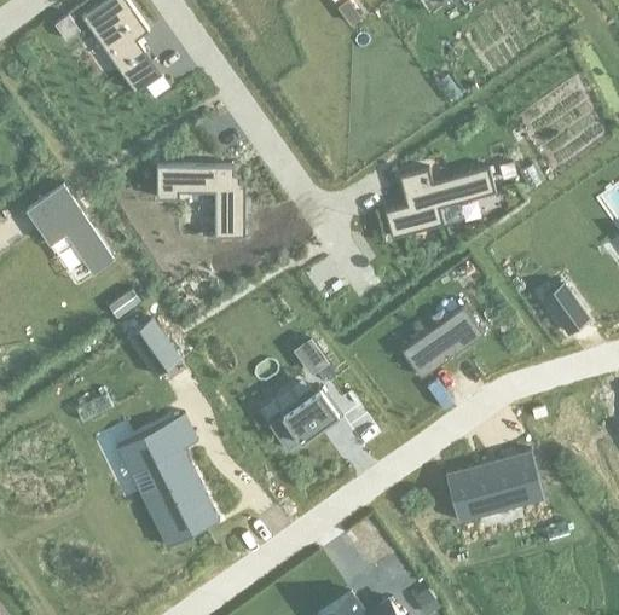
[(85,16),(82,18),(96,38),(97,38),(108,52),(106,52),(119,70),(145,52),(138,40),(149,32),(127,0),(113,0),(87,18),(85,16)]
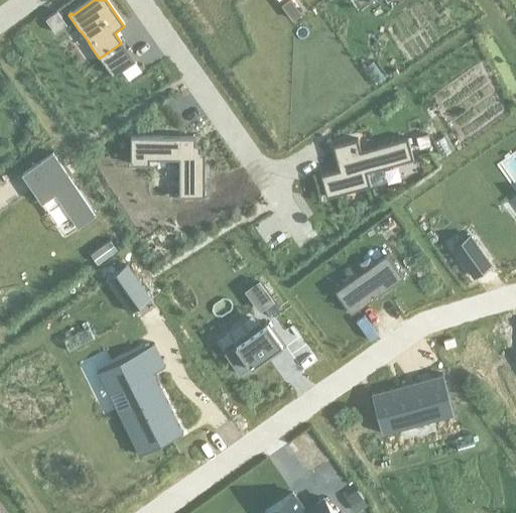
[(290,1),(282,6),(292,21),(300,15),(290,1)]
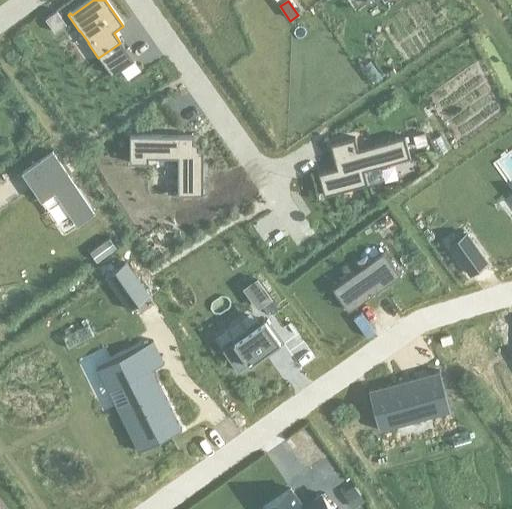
[(51,17),(46,21),(55,35),(61,31),(51,17)]
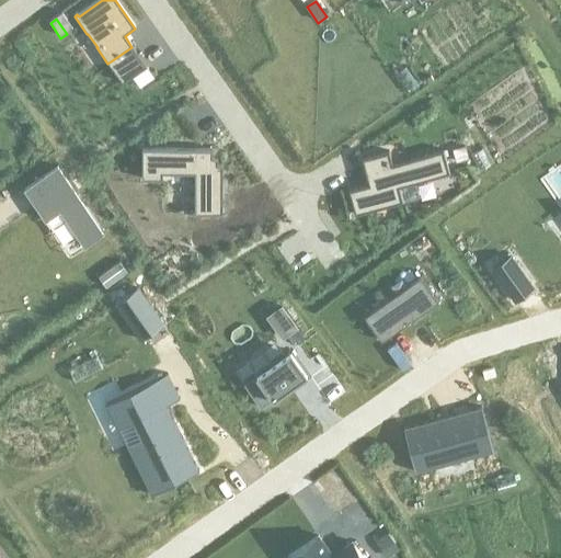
[(132,47),(107,64),(123,86),(147,68),(132,47)]
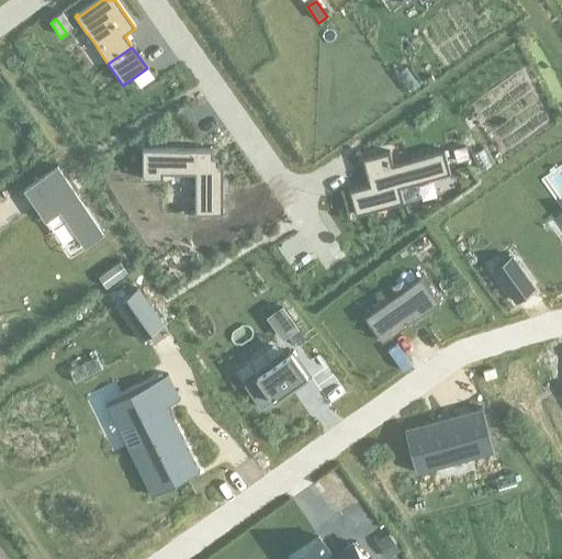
[(474,119),(465,124),(471,132),(480,125),(474,119)]
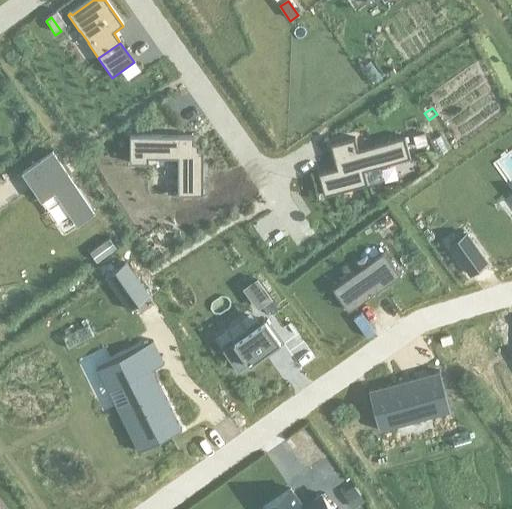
[(425,135),(414,138),(417,149),(428,146),(425,135)]
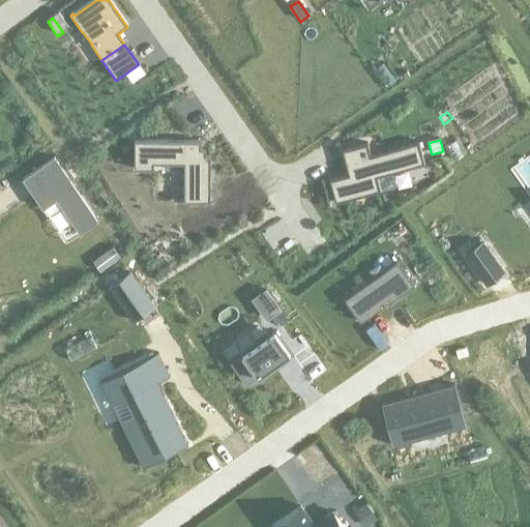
[(201,142),(135,142),(135,171),(153,171),(153,165),(184,165),(184,202),(178,202),(178,204),(211,204),(211,157),(201,157),(201,142)]
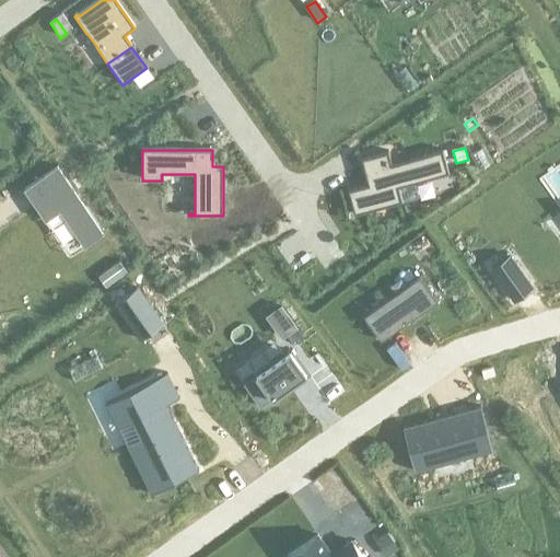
[(370,185),(348,192),(354,217),(403,204),(398,188),(448,175),(443,152),(394,165),(389,152),(362,160),(370,185)]
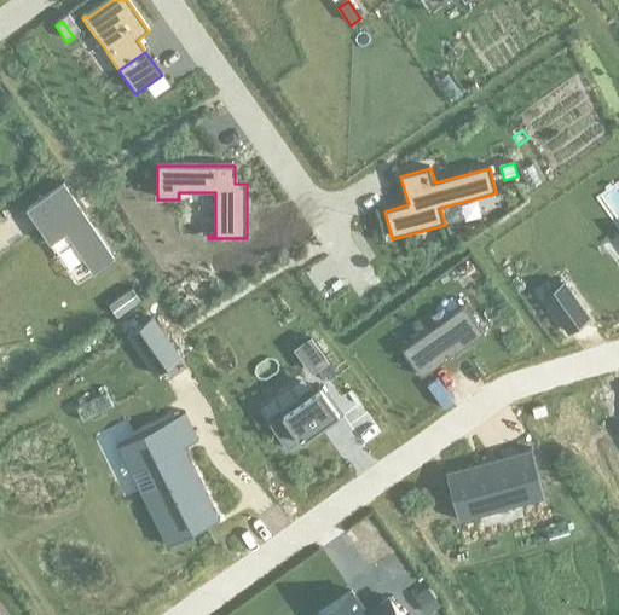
[(63,186),(28,210),(50,244),(67,233),(93,273),(114,260),(63,186)]
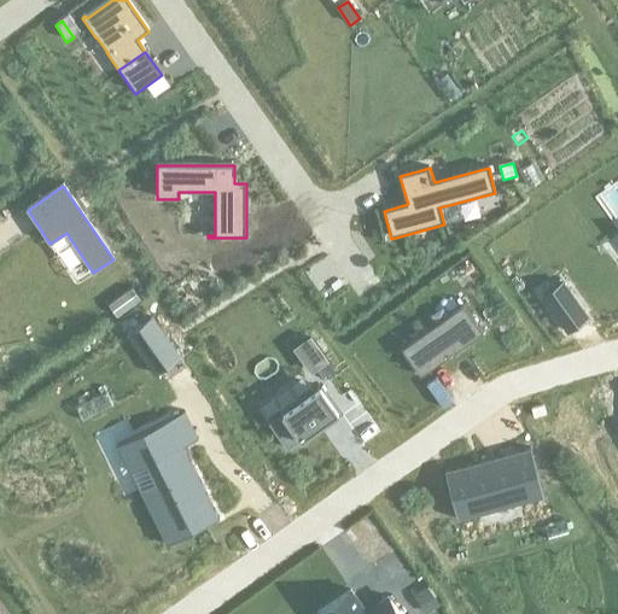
[(563,285),(543,298),(567,334),(588,320),(563,285)]
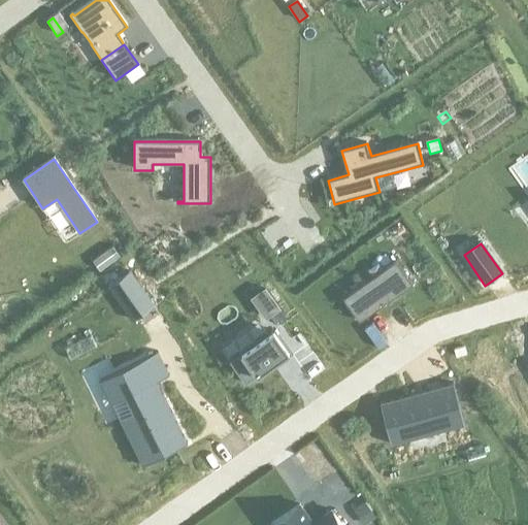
[(92,263),(99,272),(119,258),(112,249),(92,263)]
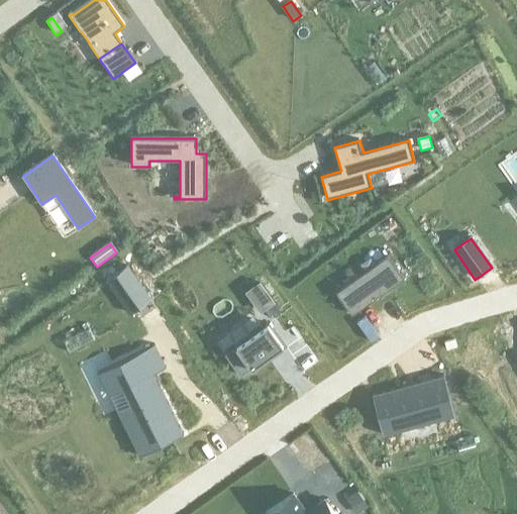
[(388,257),(335,293),(351,316),(404,280),(388,257)]
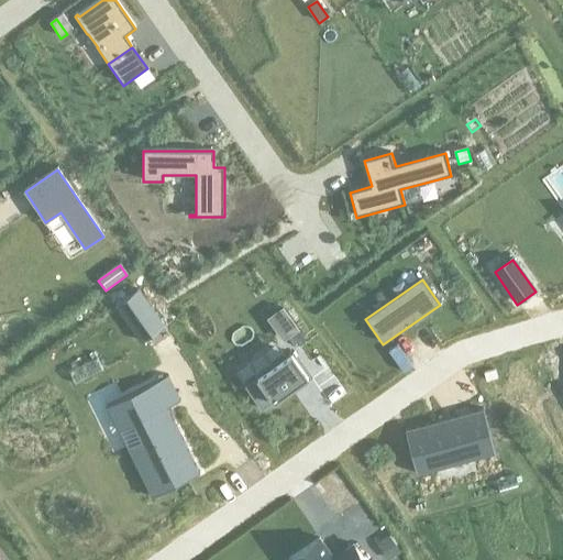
[(139,291),(116,307),(141,342),(164,327),(139,291)]
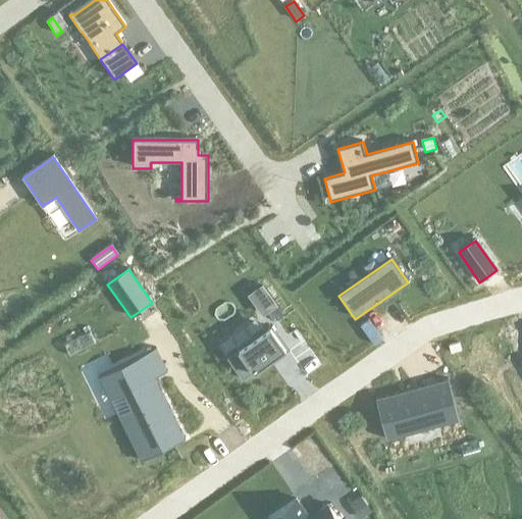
[(262,287),(248,297),(263,318),(276,308),(262,287)]
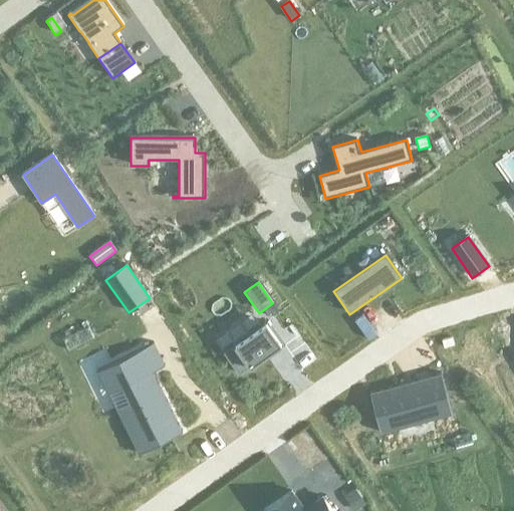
[(235,345),(224,353),(239,374),(281,344),(266,323),(251,334),(248,331),(233,342),(235,345)]
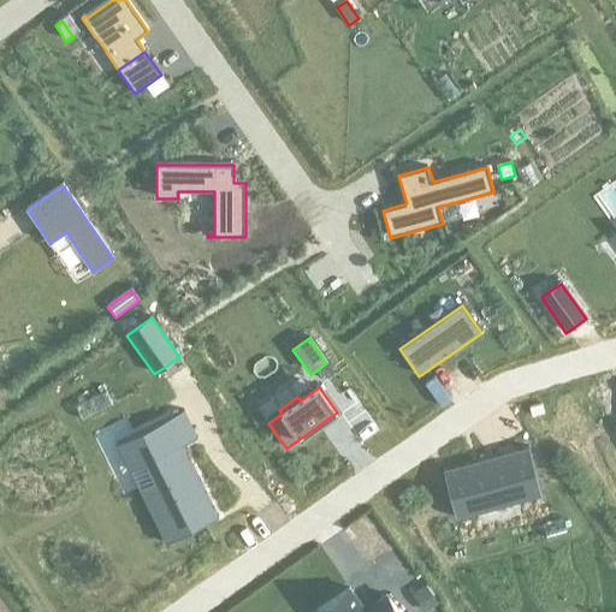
[(184,413),(116,446),(117,447),(118,447),(122,455),(130,473),(147,464),(155,482),(140,491),(150,512),(166,542),(165,544),(166,545),(205,526),(201,518),(211,514),(214,521),(219,518),(218,517),(217,517),(182,447),(197,439),(197,438),(196,438),(184,414),(185,414),(184,413)]
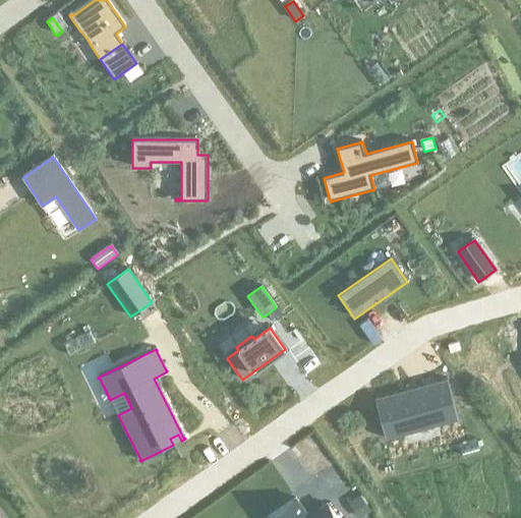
[(447,380),(375,399),(386,440),(458,421),(447,380)]
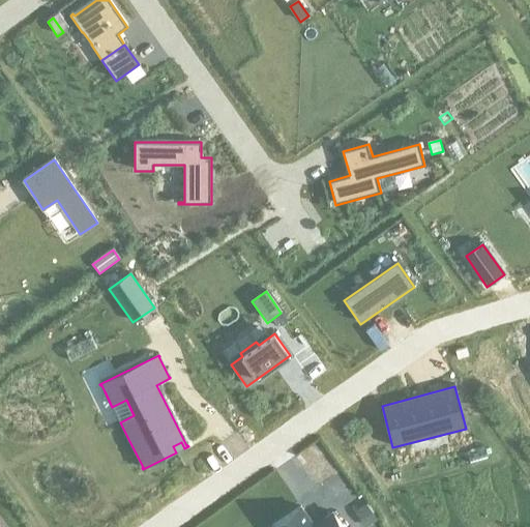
[(367,505),(357,513),(366,526),(369,526),(378,520),(367,505)]
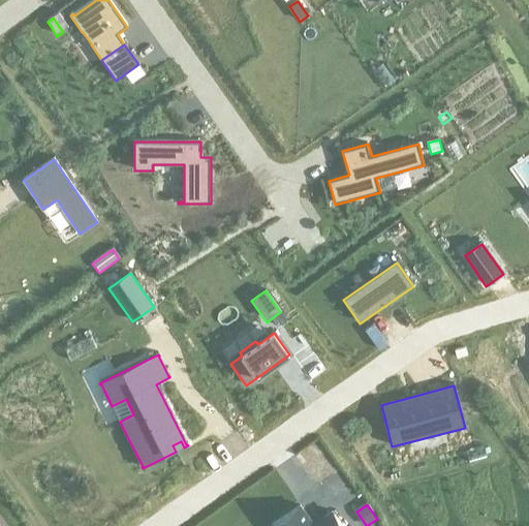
[(341,525),(333,513),(315,525),(313,525),(300,506),(275,525),(341,525)]
